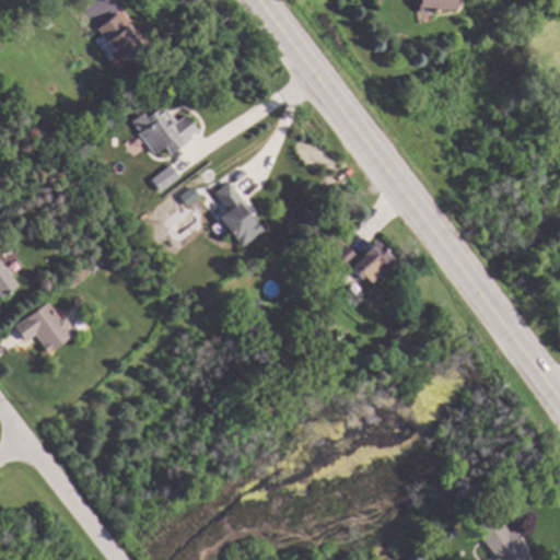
[(107,0),(144,42),(128,56),(127,54),(115,65),(104,53),(116,42),(85,8),(94,0),(107,0)]
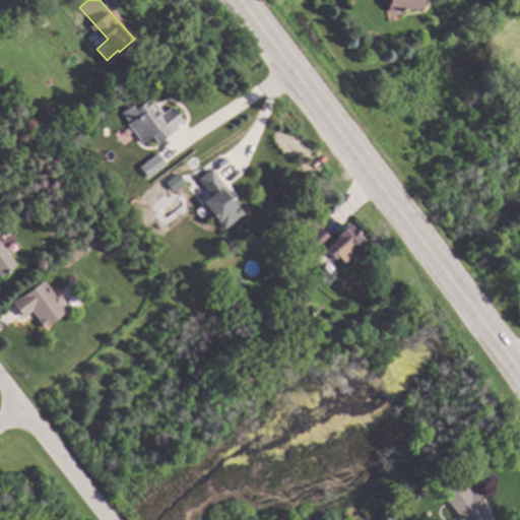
[(420,0),(421,8),(386,12),(384,0),(420,0)]
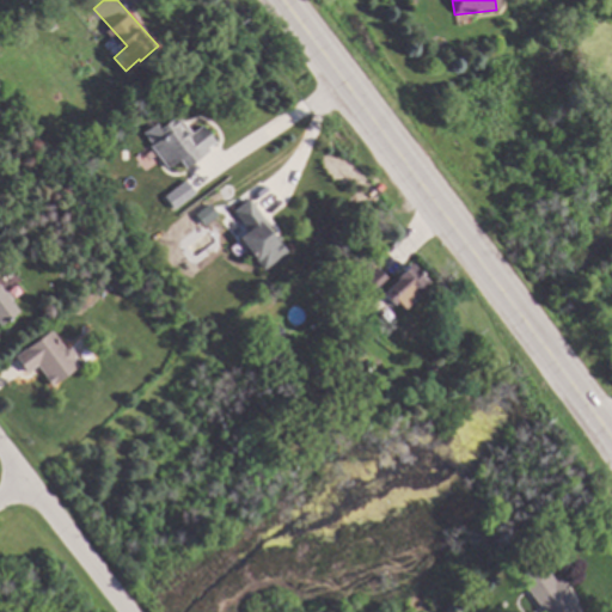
[(193,133),(203,124),(216,141),(208,147),(210,150),(187,167),(181,160),(171,167),(144,132),(175,109),(193,133)]
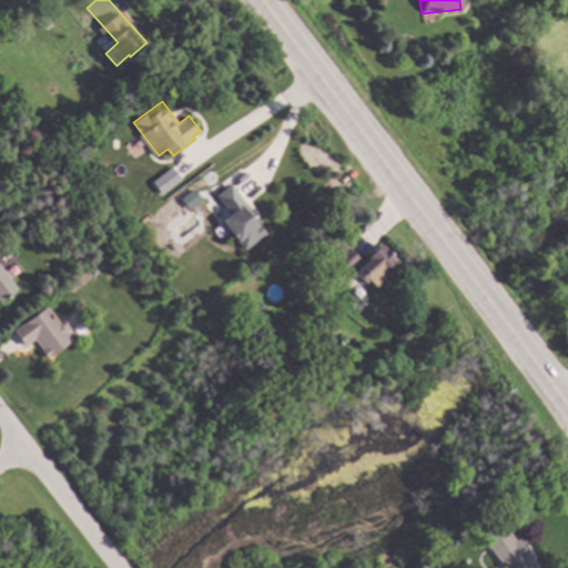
[(158,195),(179,180),(170,168),(150,183),(158,195)]
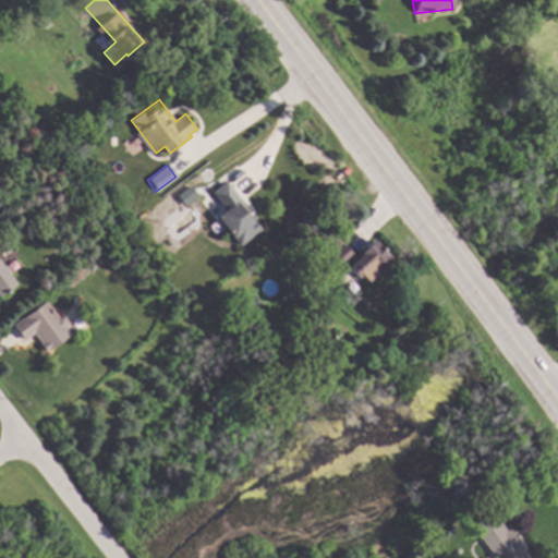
[(265,227),(242,245),(218,216),(227,209),(213,192),(228,180),(265,227)]
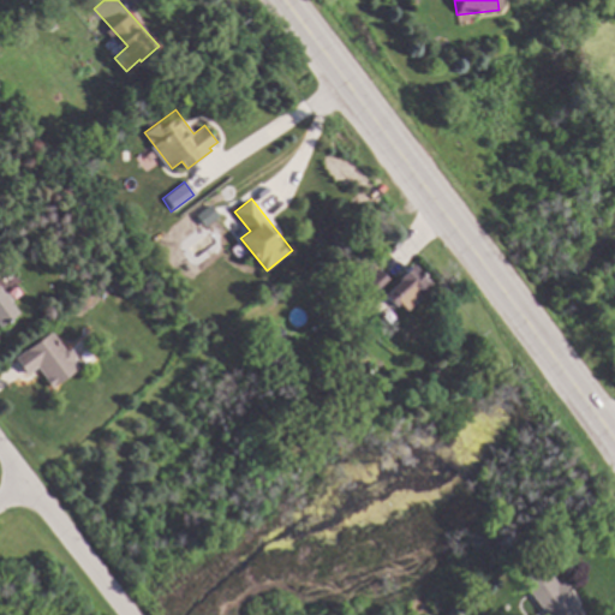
[(431,284),(406,311),(399,304),(395,306),(384,294),(400,280),(399,279),(413,264),(431,284)]
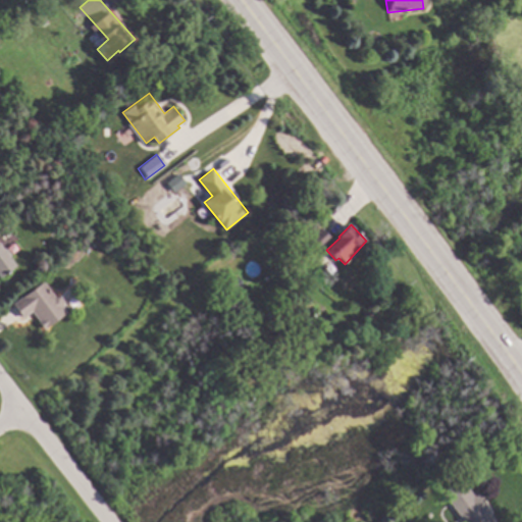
[(332,240),(320,250),(311,239),(323,229),(332,240)]
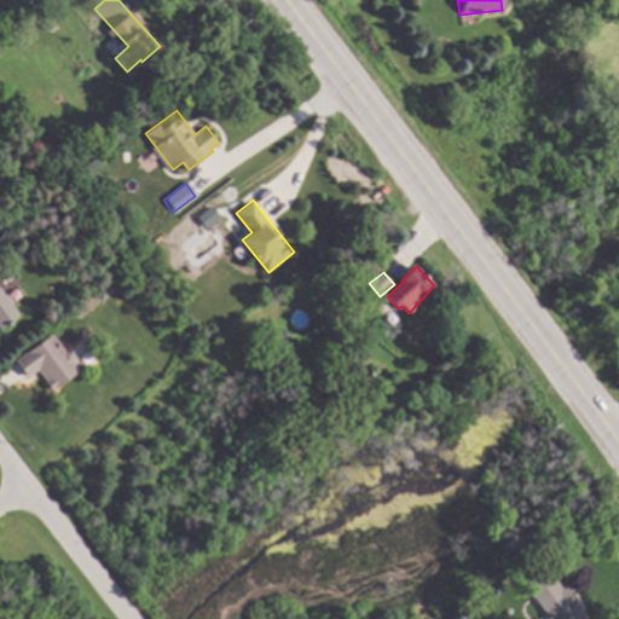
[(122,279),(119,290),(110,288),(114,276),(122,279)]
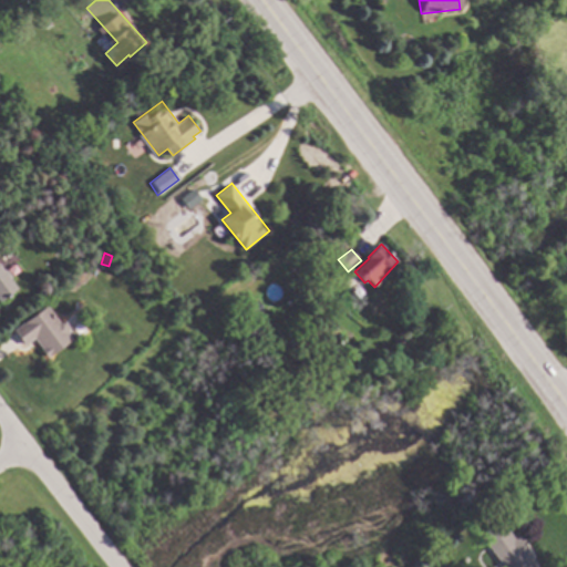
[(0,261),(20,285),(0,301),(0,261)]
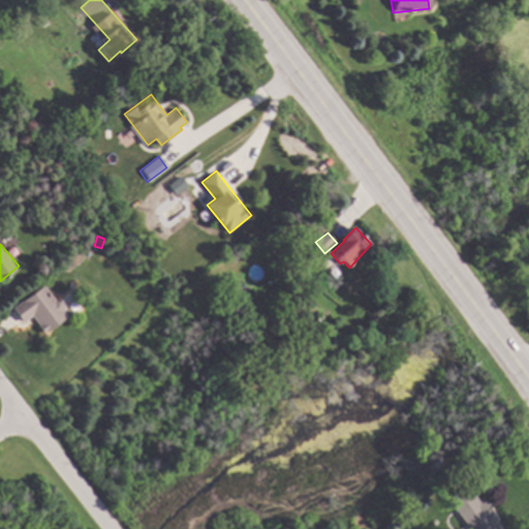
[(340,275),(335,278),(332,274),(337,270),(340,275)]
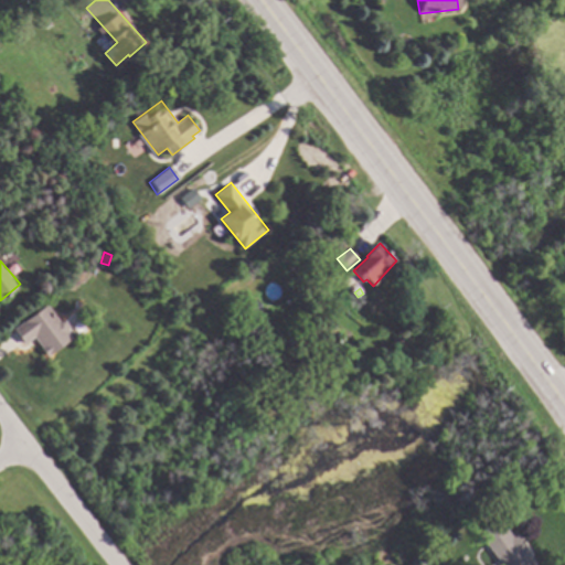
[(266,309),(252,317),(246,306),(259,298),(266,309)]
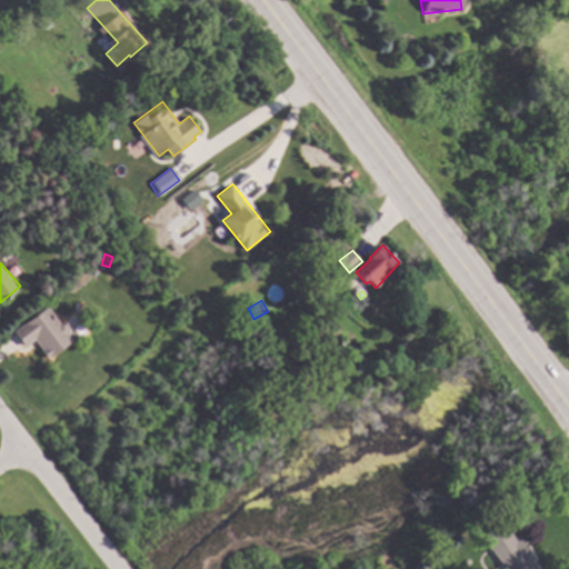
[(75,340),(52,358),(37,339),(27,347),(16,332),(49,306),(75,340)]
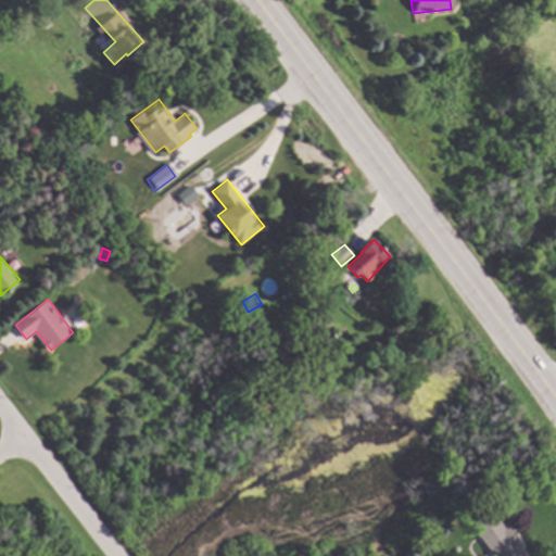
[(504,526),(507,523),(522,544),(519,546),(526,555),(495,555),(471,523),(491,509),(504,526)]
